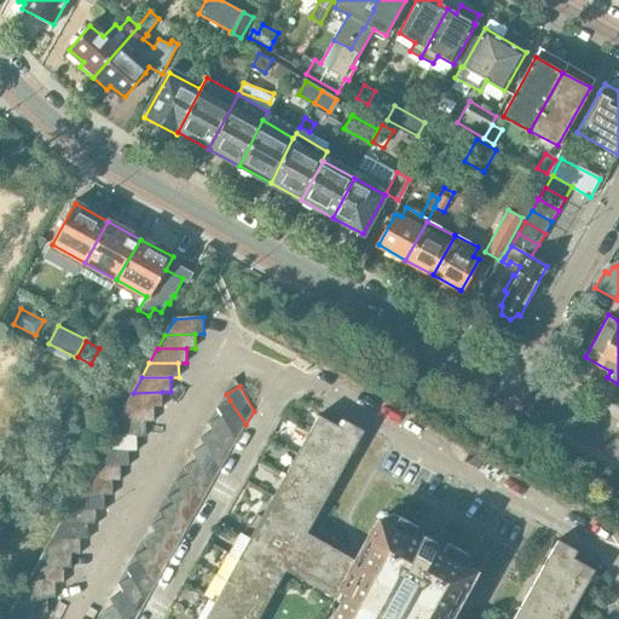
[(162,406),(162,392),(133,393),(125,408),(154,408),(162,406)]
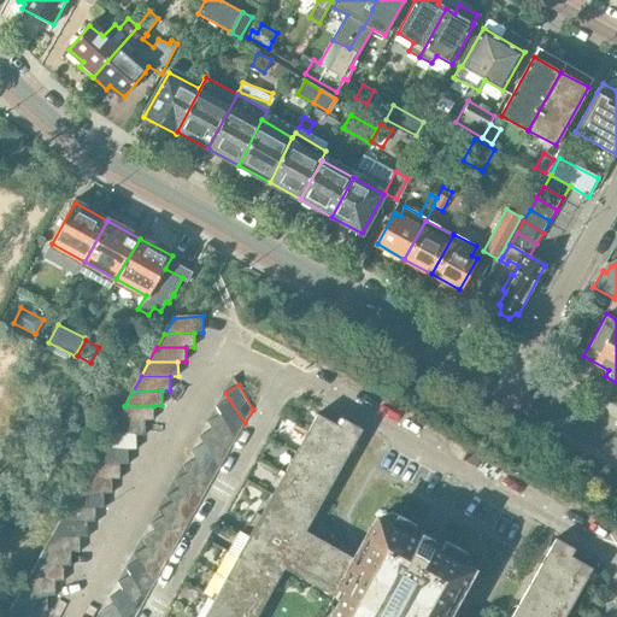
[(245,423),(229,399),(217,407),(222,413),(236,439),(245,423)]
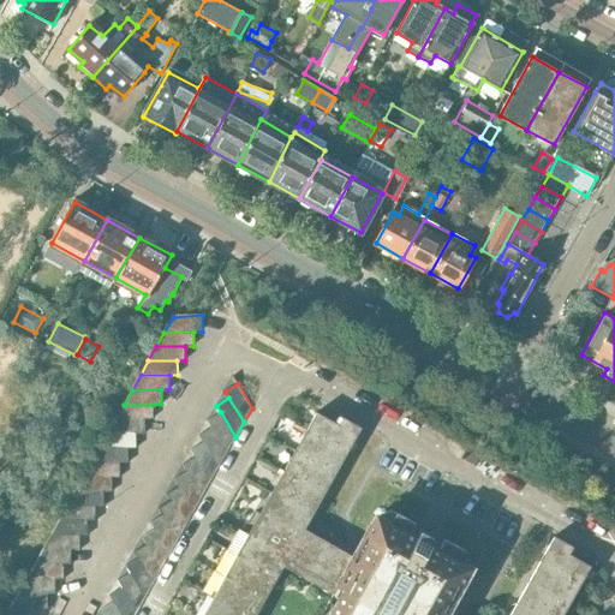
[(153,419),(153,405),(124,405),(115,419),(144,419),(153,419)]
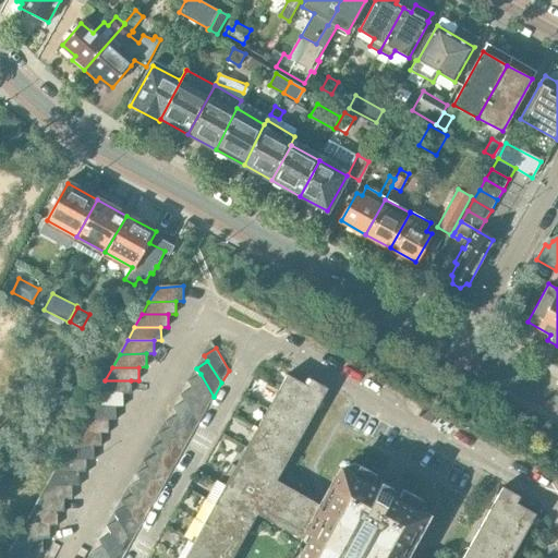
[(214,397),(201,374),(190,380),(193,387),(206,410),(214,397)]
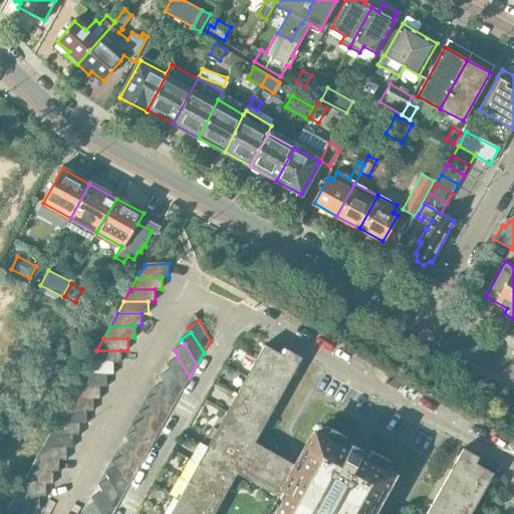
[(214,450),(209,447),(171,513),(464,513),(480,485),(486,488),(494,474),(476,464),(479,457),(464,449),(427,513),(380,513),(373,510),(396,473),(393,462),(372,451),(365,462),(359,459),(364,452),(352,445),(348,452),(341,449),(348,437),(328,427),(318,429),(296,467),(254,443),(302,357),(287,348),(283,355),(265,345),(257,359),(263,363),(214,450)]
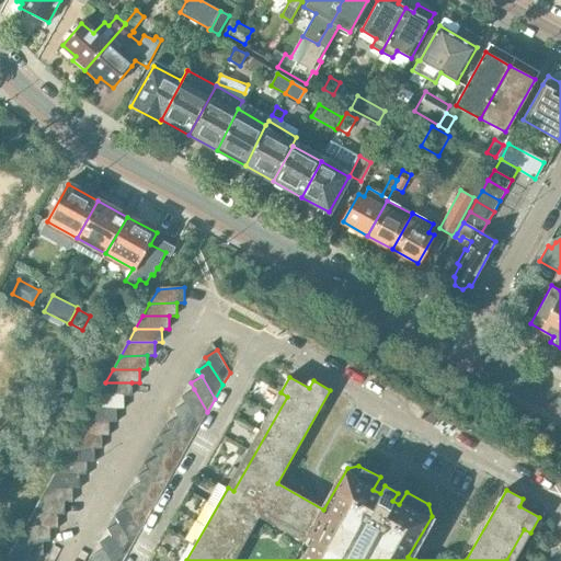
[(133,396),(132,382),(105,382),(98,396),(125,396),(133,396)]
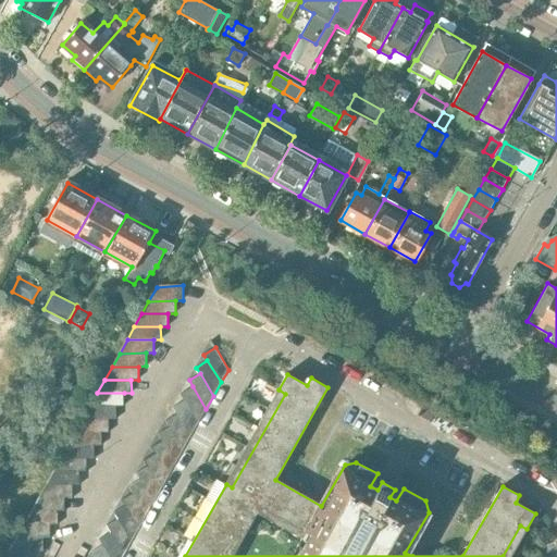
[(206,409),(193,386),(182,393),(185,399),(199,422),(206,409)]
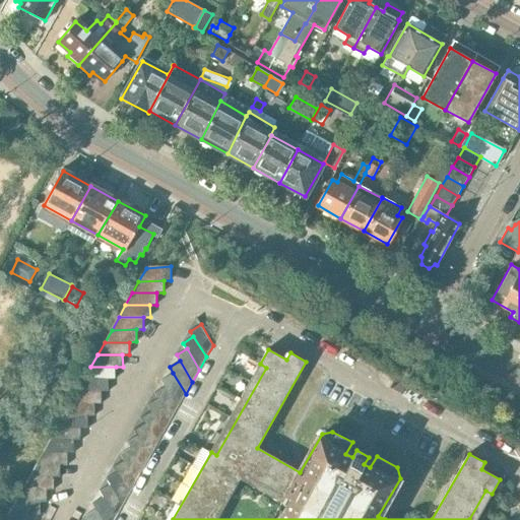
[(84,379),(109,379),(116,379),(116,367),(90,367),(84,379)]
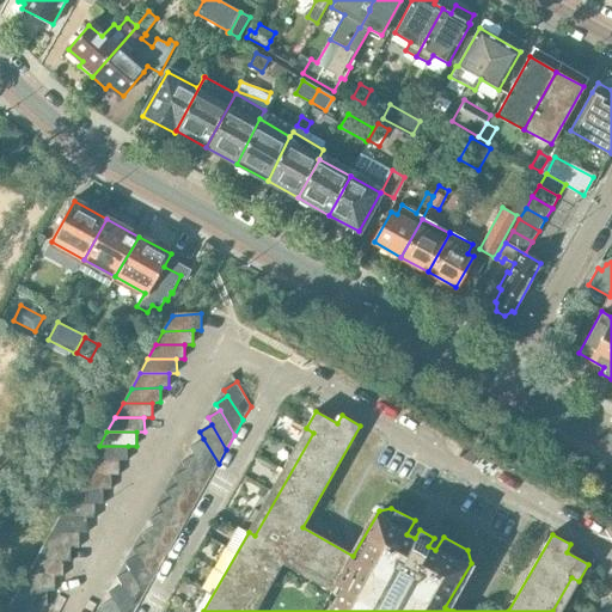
[(191,446),(195,454),(210,478),(219,464),(203,439),(191,446)]
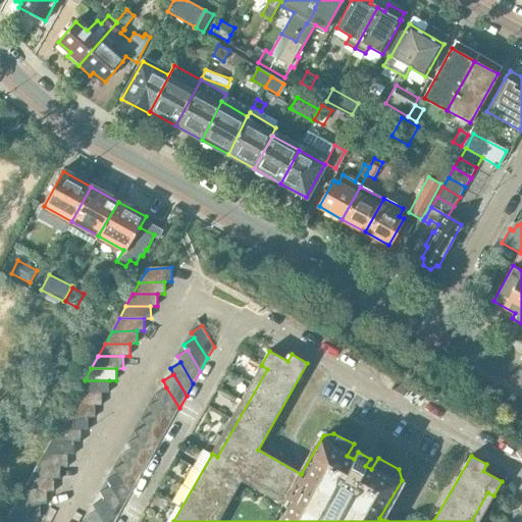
[(109,393),(109,380),(85,380),(77,393),(102,393),(109,393)]
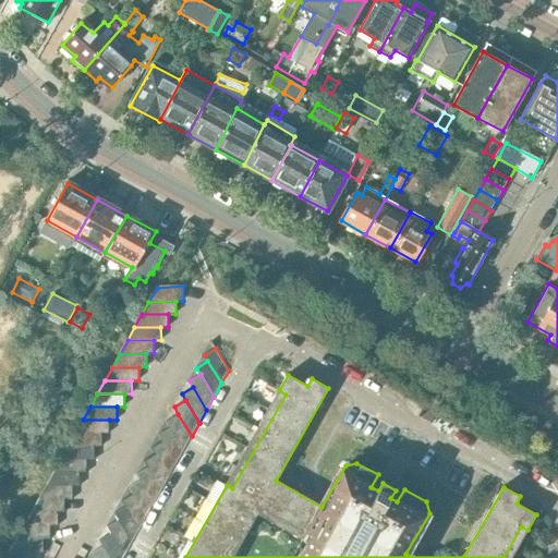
[(192,436),(178,414),(167,421),(171,427),(184,449),(192,436)]
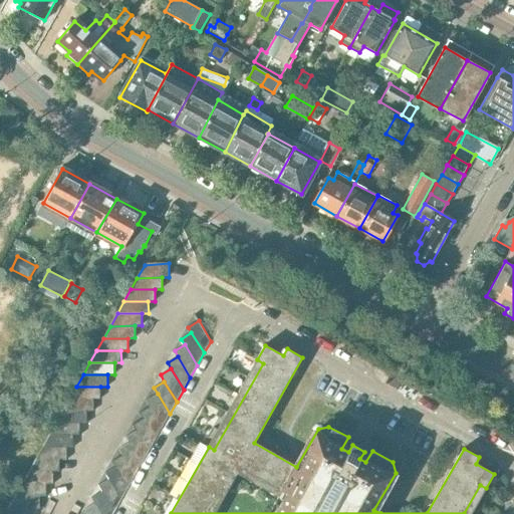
[(100,399),(100,387),(76,387),(69,400),(93,399),(100,399)]
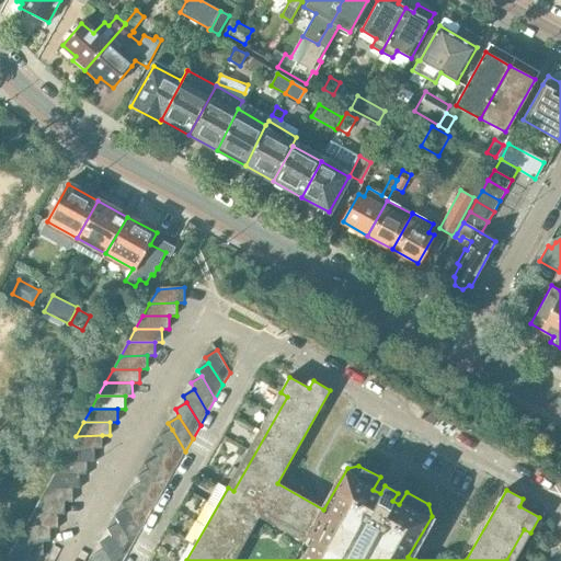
[(185,451),(172,430),(160,436),(164,443),(178,465),(185,451)]
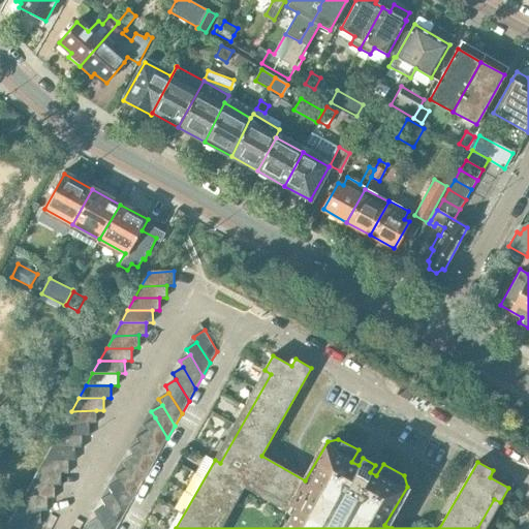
[(64,424),(89,423),(97,423),(96,410),(71,411),(64,424)]
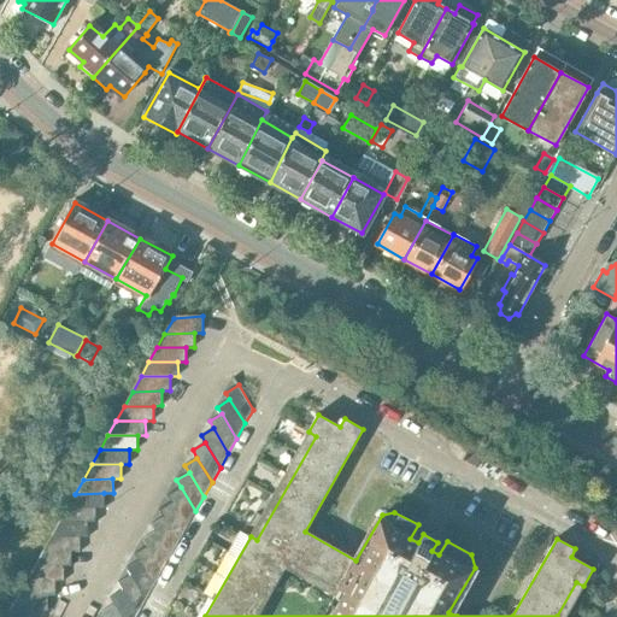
[(195,511),(181,487),(169,494),(172,501),(187,526),(195,511)]
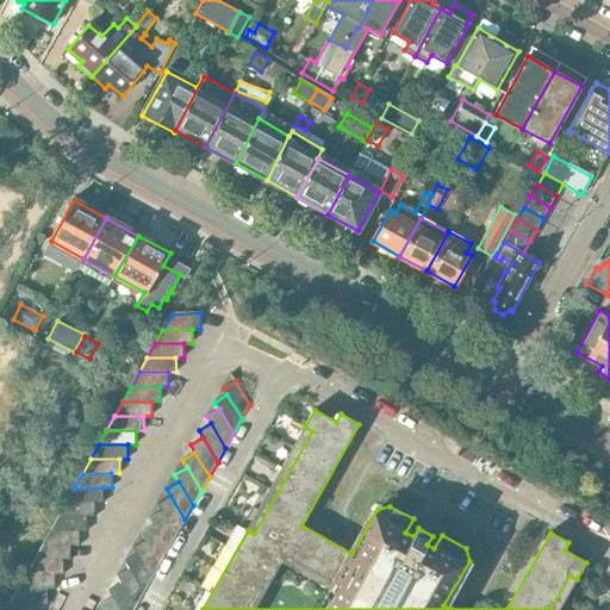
[(104,502),(103,487),(74,489),(67,503),(95,502),(104,502)]
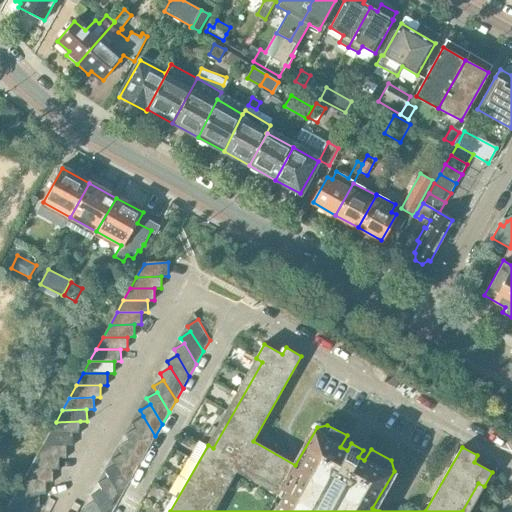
[(133,422),(136,428),(148,449),(155,436),(143,416),(133,422)]
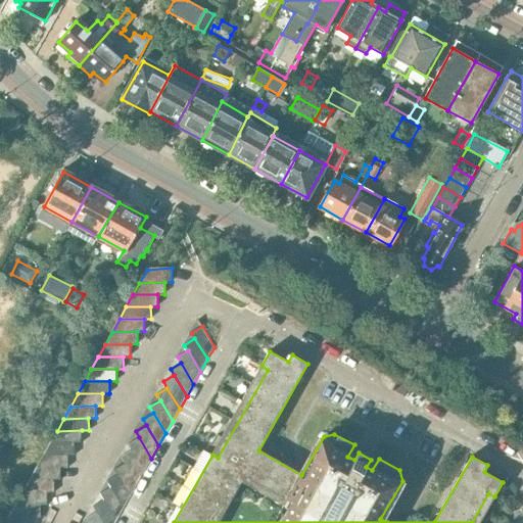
[(50,443),(75,442),(82,442),(82,430),(57,431),(50,443)]
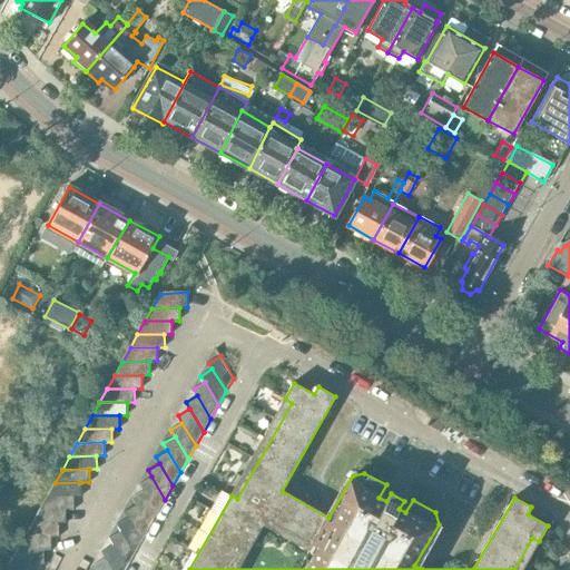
[(165,500),(151,477),(140,483),(145,490),(158,513),(165,500)]
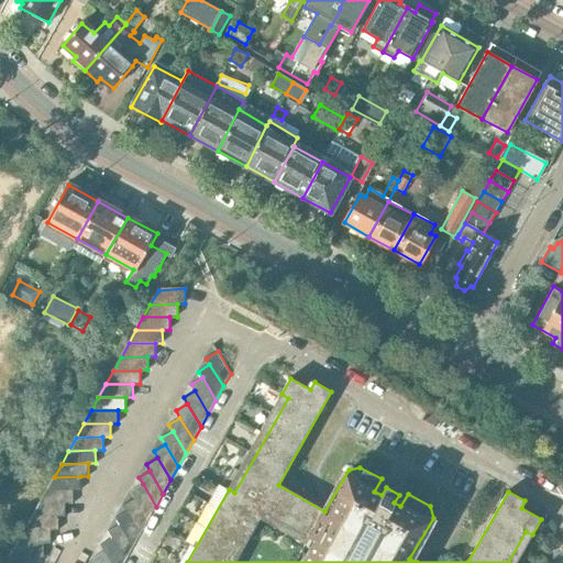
[(80,489),(80,476),(54,477),(46,490),(73,490),(80,489)]
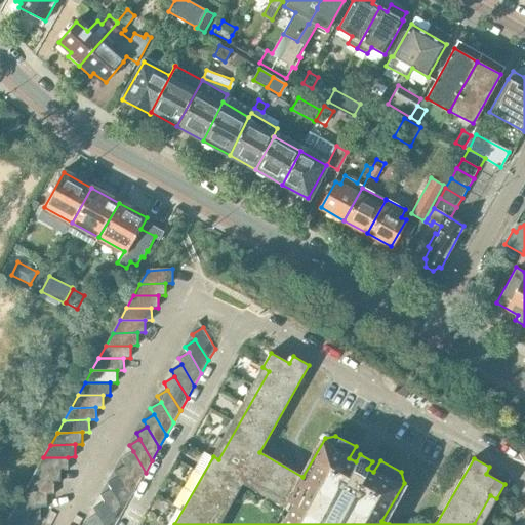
[(146,473),(133,451),(122,457),(126,463),(138,485),(146,473)]
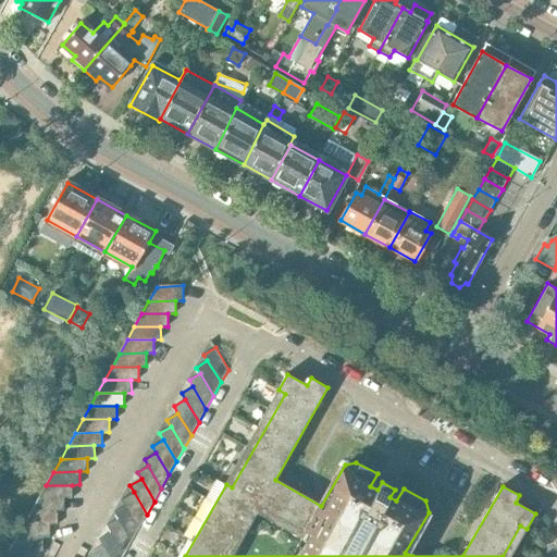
[(72,498),(72,485),(46,485),(38,498),(64,498),(72,498)]
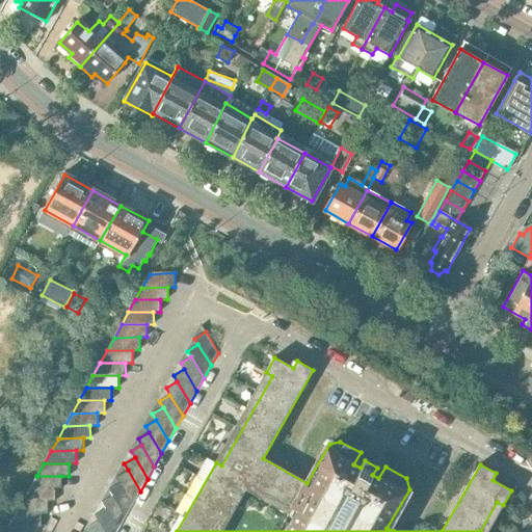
[(140,491),(128,470),(116,476),(121,482),(133,504),(140,491)]
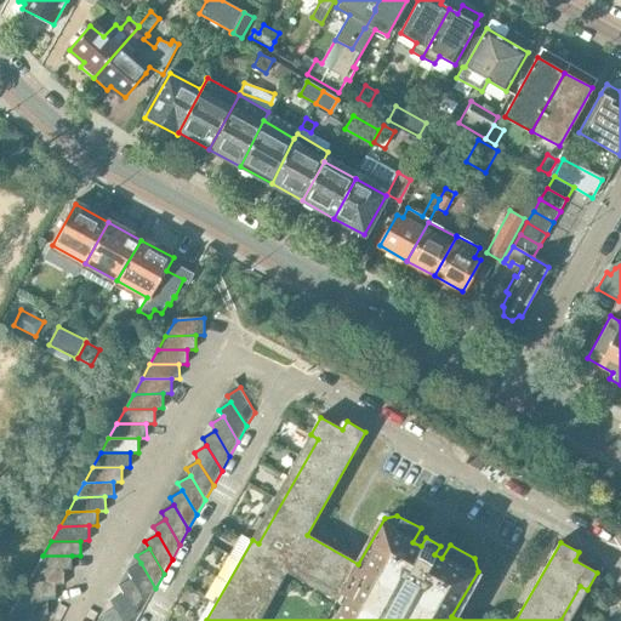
[(73,570),(72,556),(43,556),(34,570),(64,570),(73,570)]
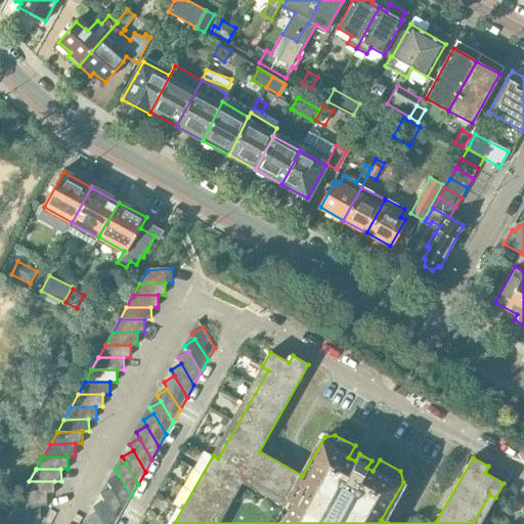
[(108,481),(112,487),(124,509),(131,496),(119,475),(108,481)]
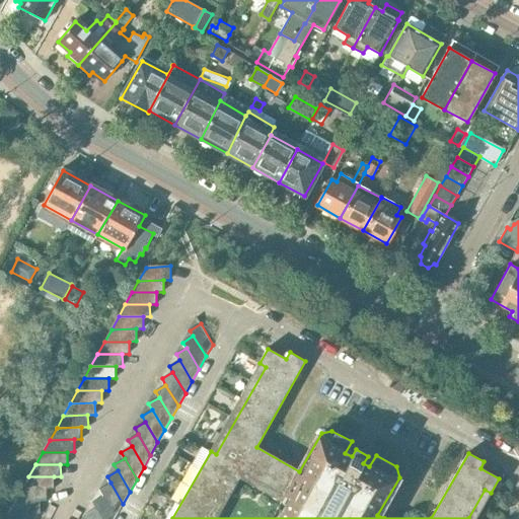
[(22,489),(47,489),(54,489),(54,476),(28,476),(22,489)]
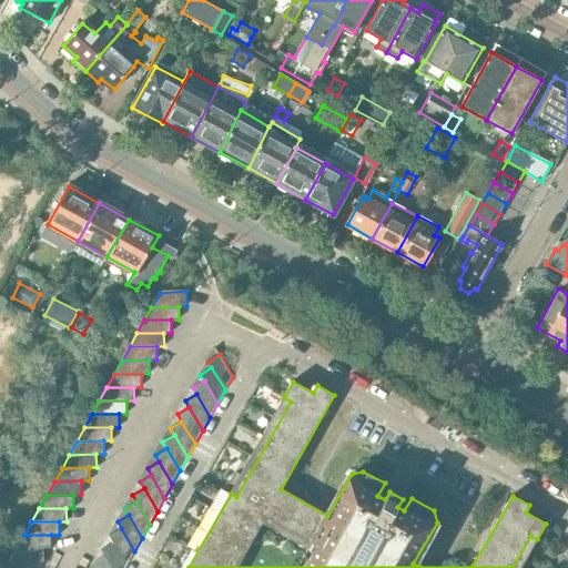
[(110,535),(113,541),(128,565),(134,551),(121,528),(110,535)]
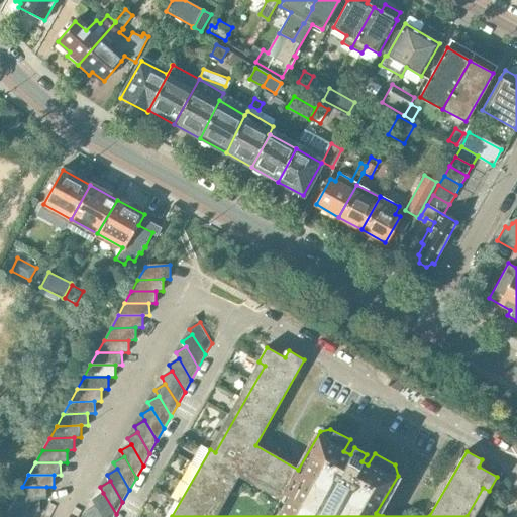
[(46,499),(46,487),(22,487),(15,499),(39,499),(46,499)]
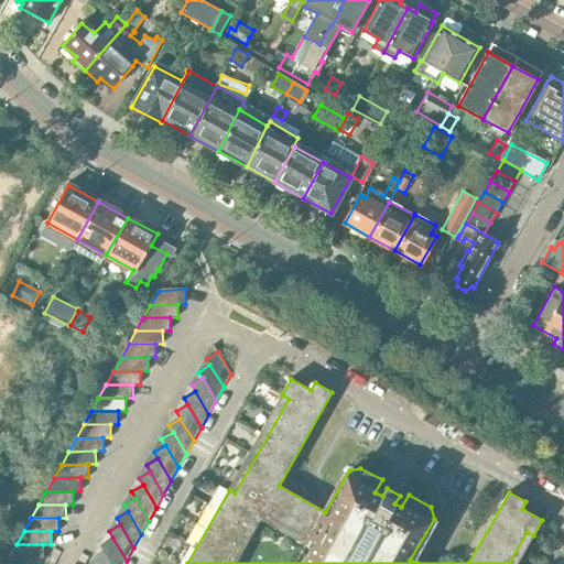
[(125,563),(127,561),(112,538),(101,545),(106,552),(112,563),(125,563)]
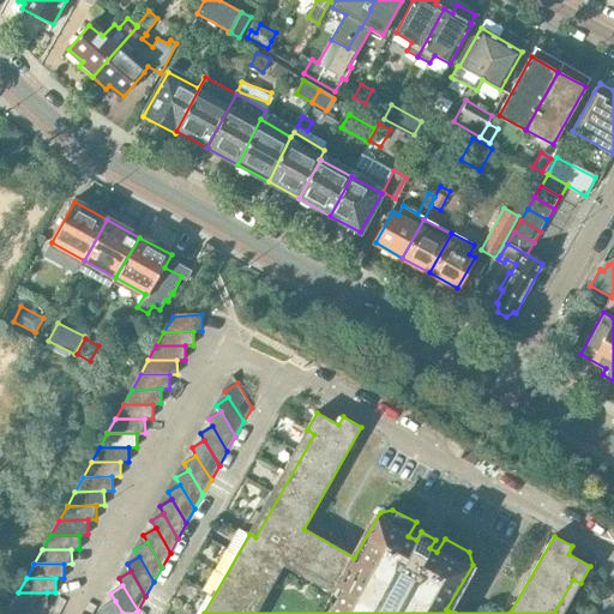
[(47,607),(47,593),(18,593),(10,608),(38,607),(47,607)]
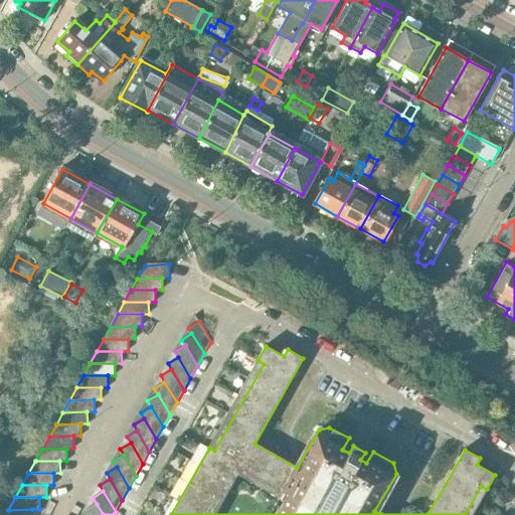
[(103,514),(97,504),(86,510),(89,514),(103,514)]
